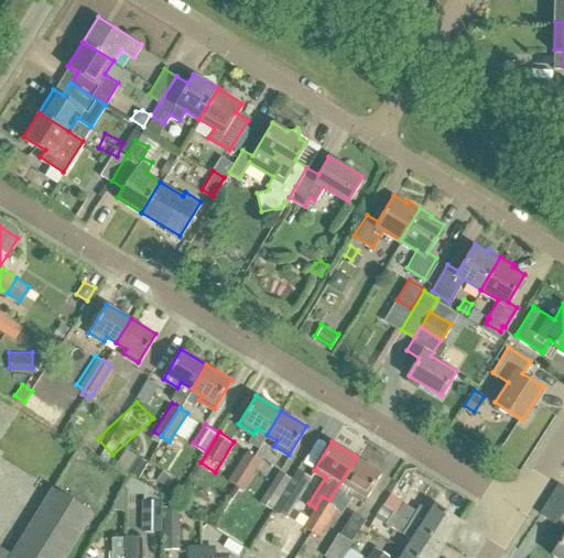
[(148,456),(126,444),(115,461),(137,474),(148,456)]
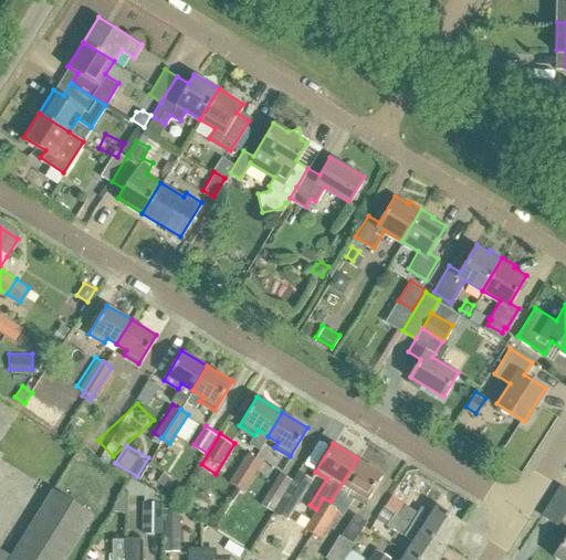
[(234,483),(252,453),(244,448),(227,477),(234,483)]
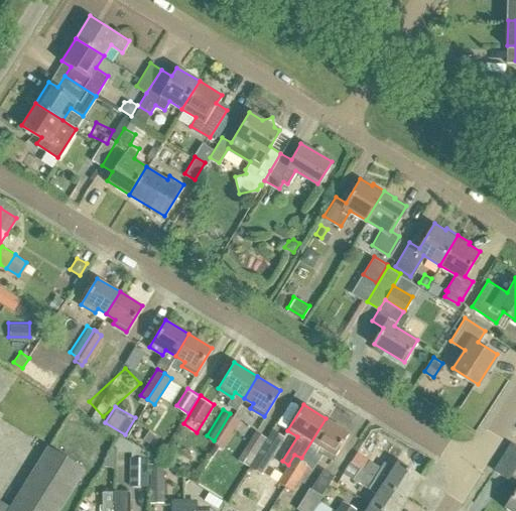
[(230,413),(214,440),(221,444),(237,418),(230,413)]
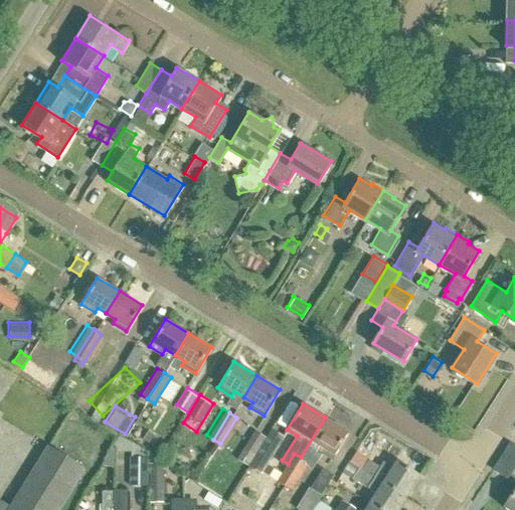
[(287,467),(300,475),(308,462),(313,465),(321,451),(333,458),(349,432),(325,417),(301,457),(294,454),(288,464),(287,467)]
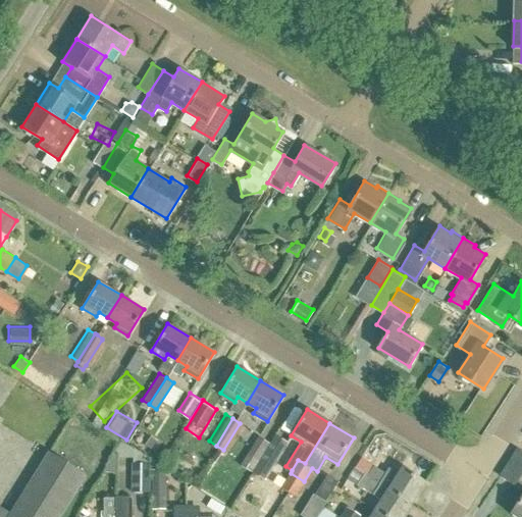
[(252,469),(270,441),(260,433),(242,463),(252,469)]
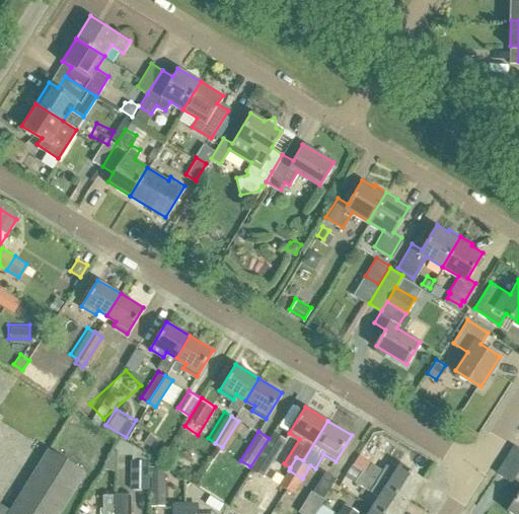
[(263,475),(286,438),(275,431),(251,467),(263,475)]
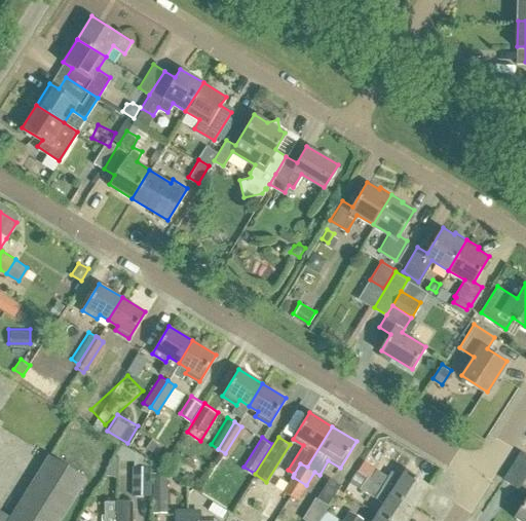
[(150,438),(145,446),(155,452),(160,444),(150,438)]
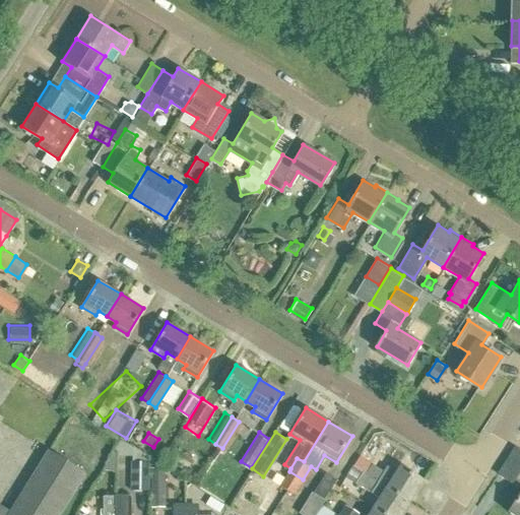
[(519,448),(515,445),(506,459),(519,468),(519,467),(519,448)]
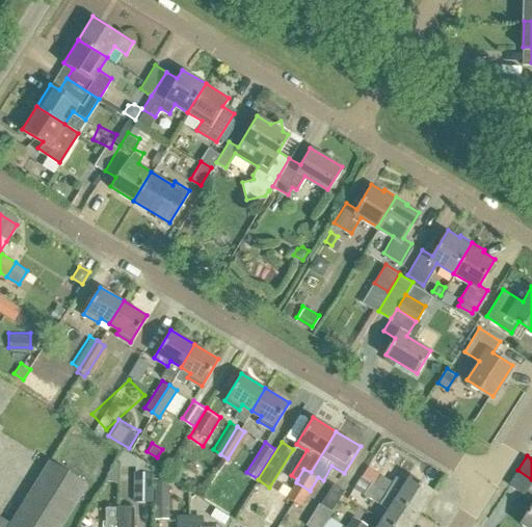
[(116,478),(116,464),(116,458),(113,458),(106,477),(116,478)]
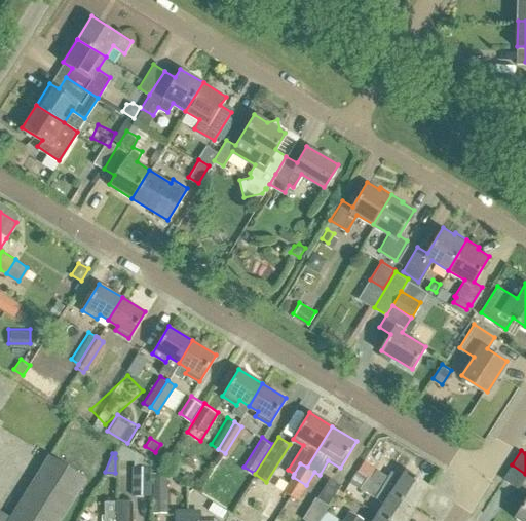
[(0,520),(59,520),(86,478),(49,454),(11,515),(0,508),(0,520)]
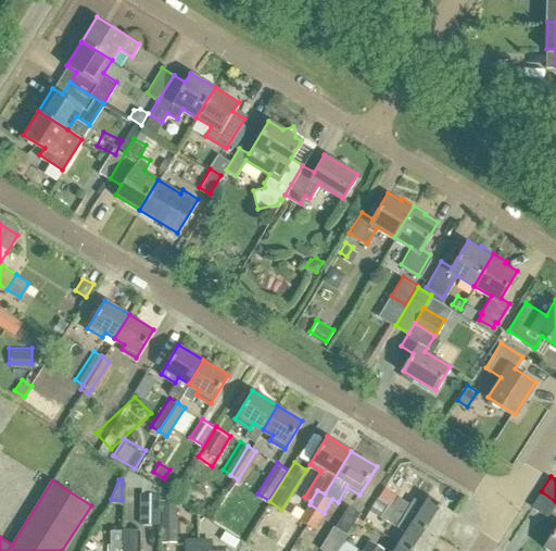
[(387,486),(379,497),(389,503),(389,502),(395,491),(387,486)]
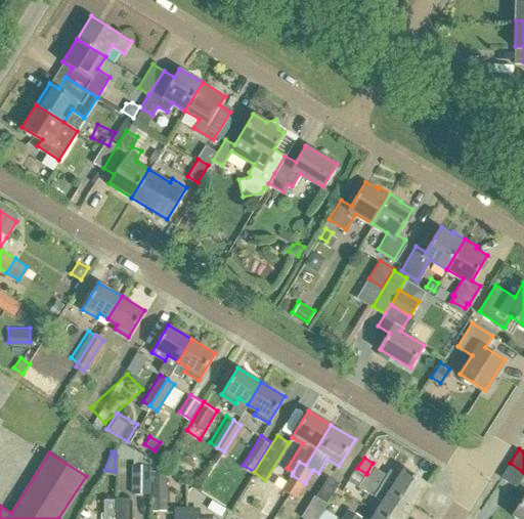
[(129,490),(149,490),(149,461),(129,461),(129,490)]
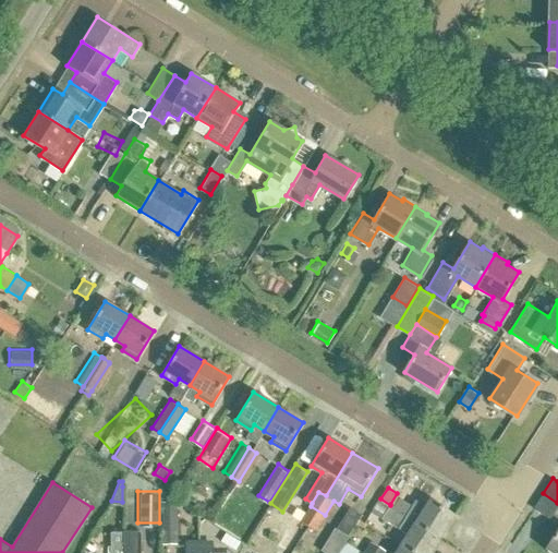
[(390,504),(390,505),(415,521),(440,537),(453,515),(429,500),(426,504),(416,497),(412,503),(397,493),(390,504)]
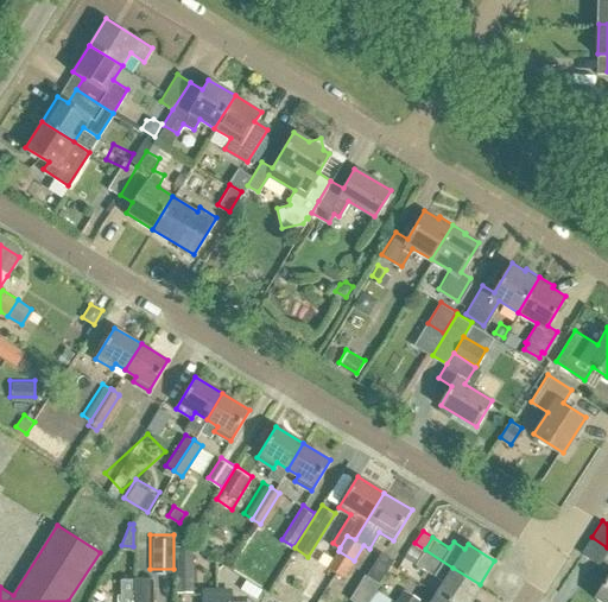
[(190,588),(191,544),(175,543),(173,588),(190,588)]
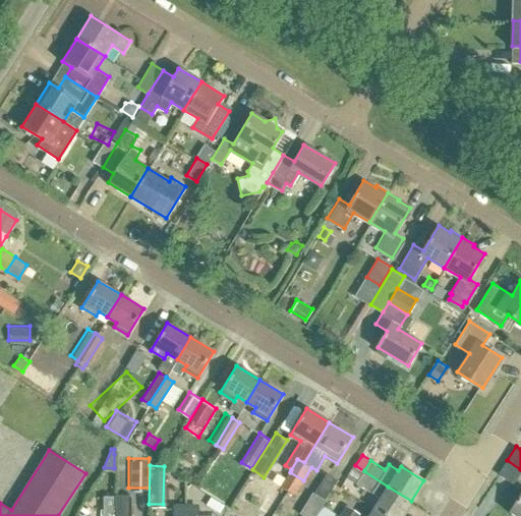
[(381,497),(374,507),(390,515),(401,515),(411,501),(388,486),(364,471),(355,465),(349,475),(381,497)]
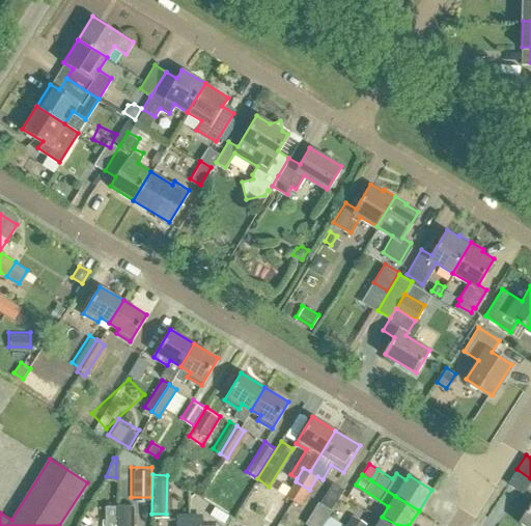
[(301,503),(309,490),(296,481),(287,495),(301,503)]
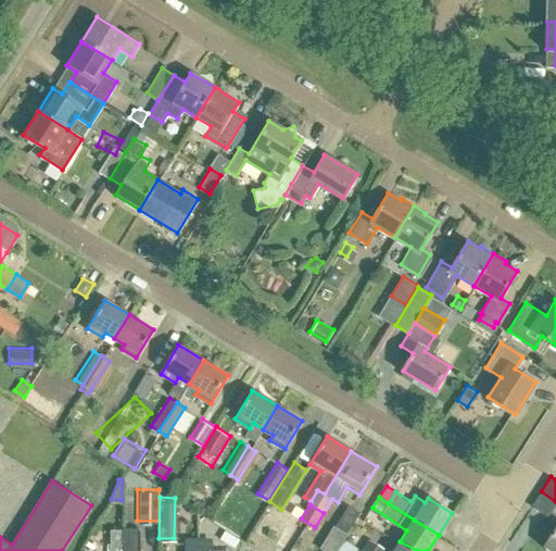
[(344,538),(361,512),(349,504),(332,530),(344,538)]
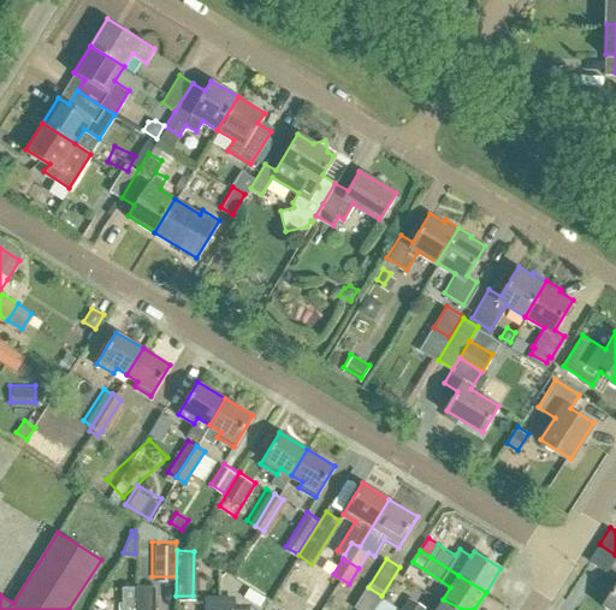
[(135,609),(136,584),(122,584),(122,609),(135,609)]
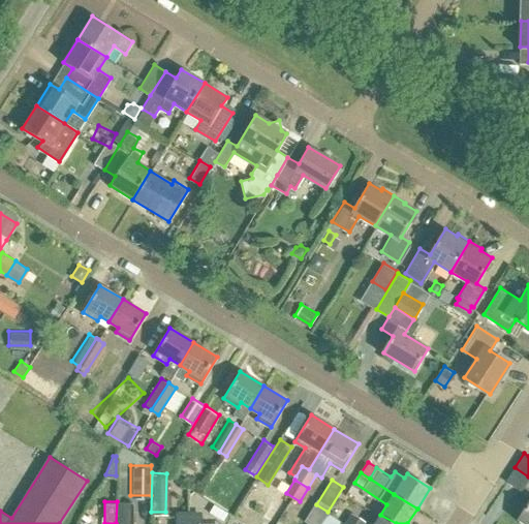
[(117,501),(116,523),(131,523),(132,501),(117,501)]
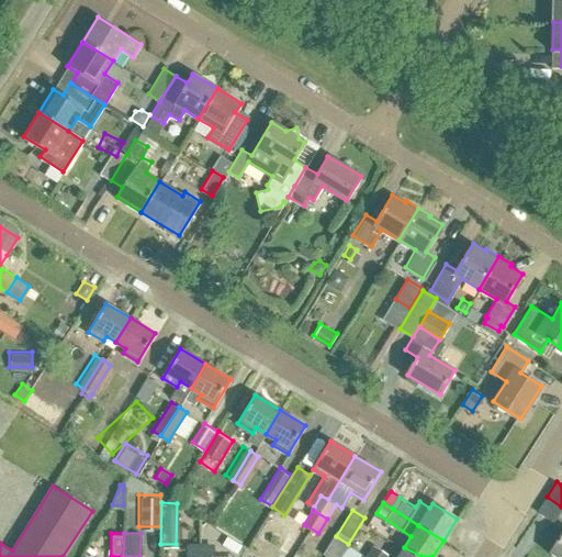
[(561,556),(561,534),(550,553),(558,556),(561,556)]
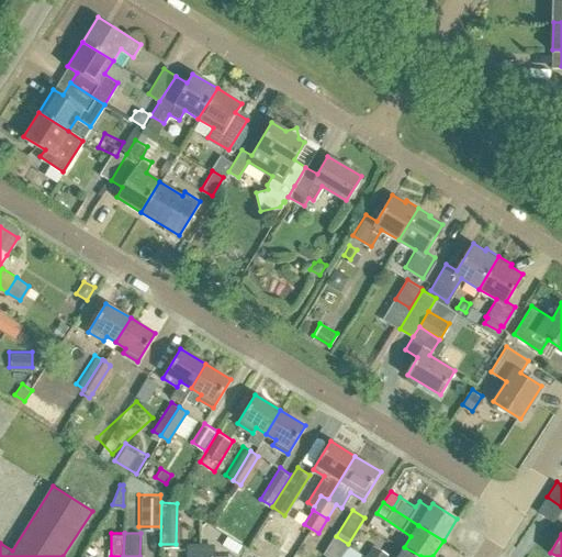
[(200,544),(199,556),(211,556),(212,543),(200,544)]
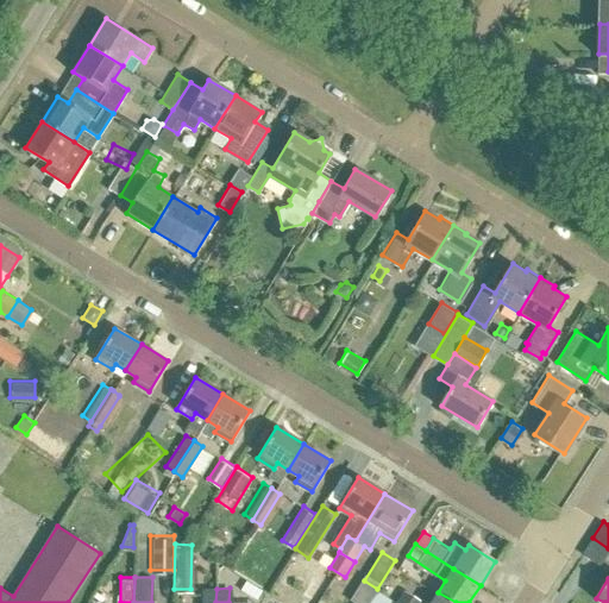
[(215,602),(217,589),(200,589),(200,602),(215,602)]
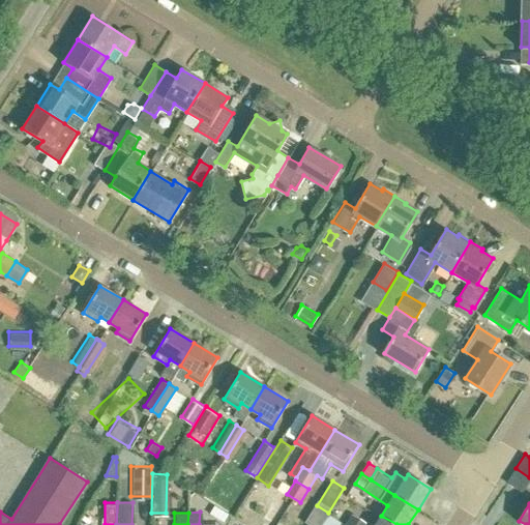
[(353,513),(347,523),(349,524),(364,524),(367,521),(353,513)]
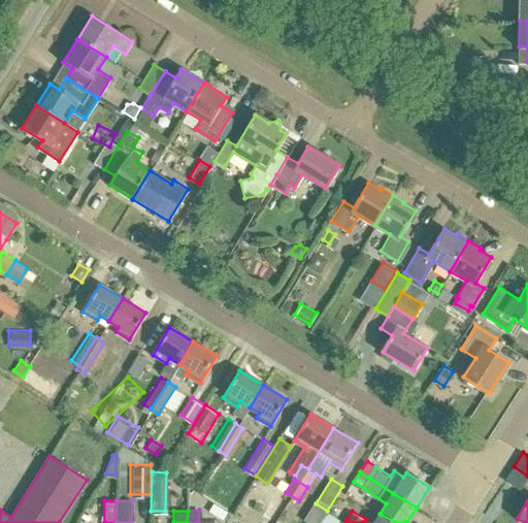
[(319,522),(335,522),(337,521),(325,514),(319,522)]
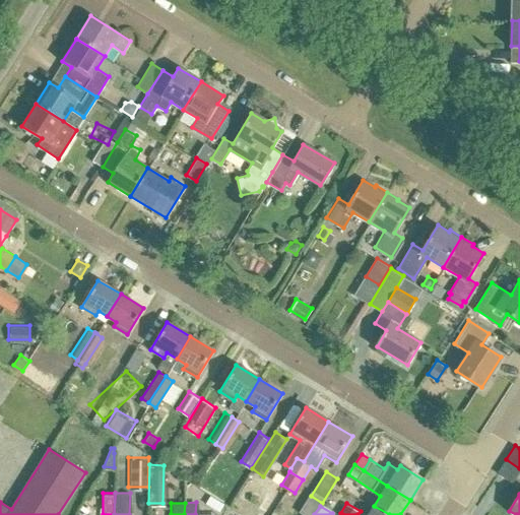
[(389,514),(374,506),(368,514),(389,514)]
